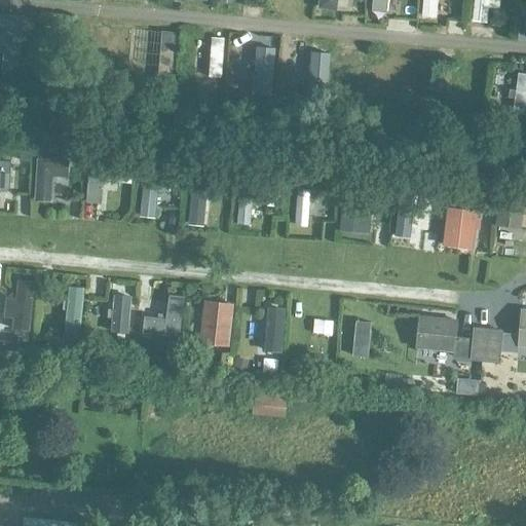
[(166,0),(165,9),(179,11),(180,0),(166,0)]
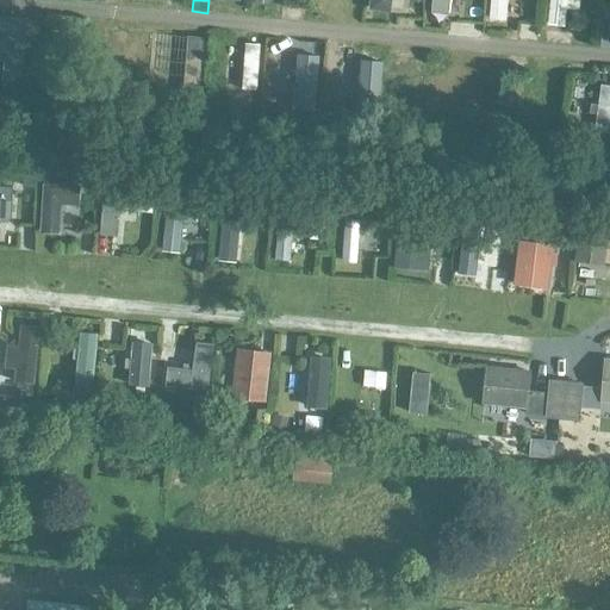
[(391,27),(391,0),(372,0),(371,27),(391,27)]
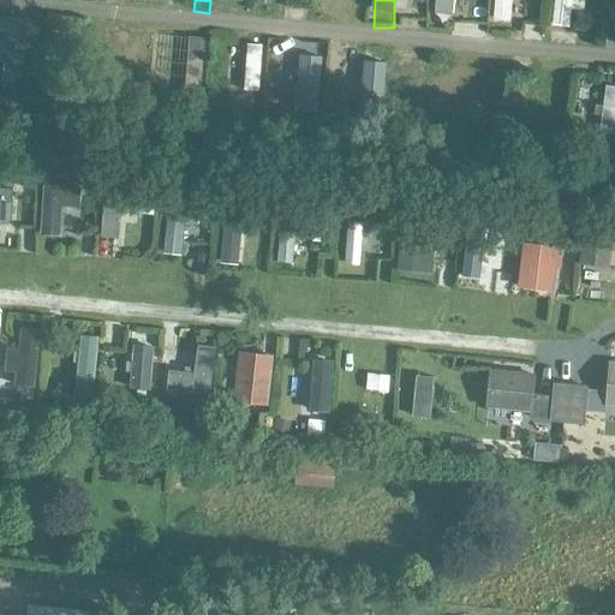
[(435,0),(434,13),(447,15),(448,0),(435,0)]
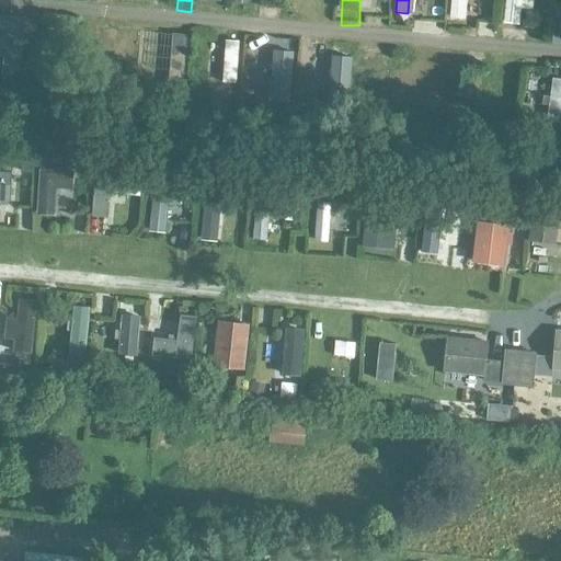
[(467,0),(450,0),(450,16),(466,18),(467,0)]
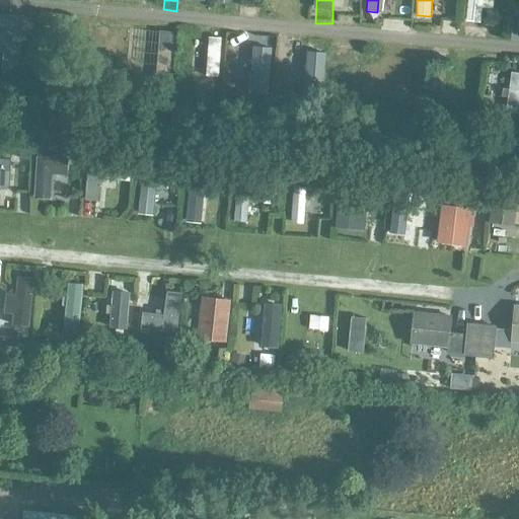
[(485,0),(468,0),(466,22),(478,23),(479,18),(485,18),(486,11),(479,11),(480,4),(485,5),(485,0)]
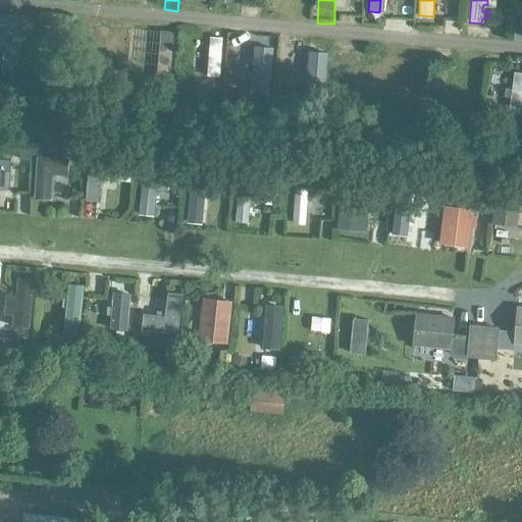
[(0,14),(0,43),(6,44),(3,69),(17,70),(23,17),(0,14)]
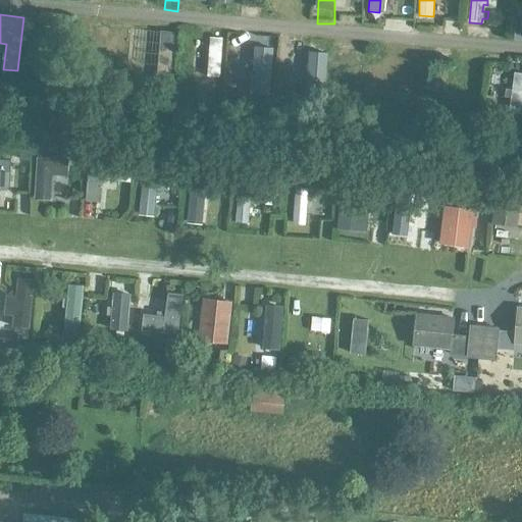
[(220,77),(222,39),(210,38),(208,76),(220,77)]
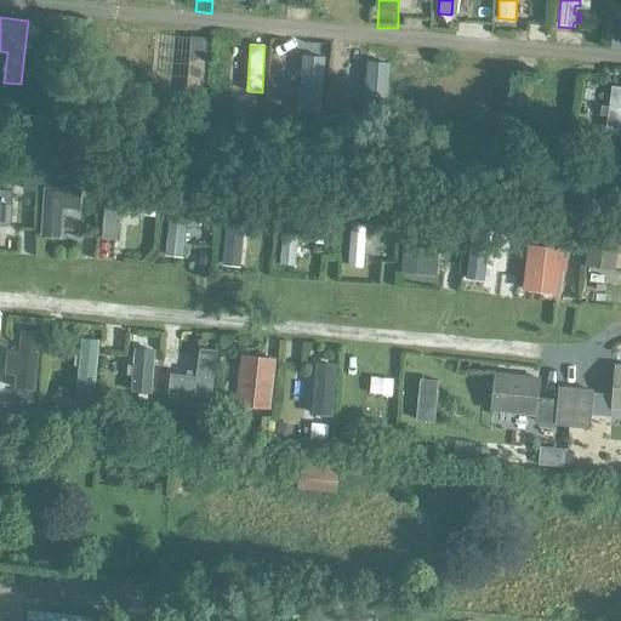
[(307,46),(300,110),(323,113),(330,49),(307,46)]
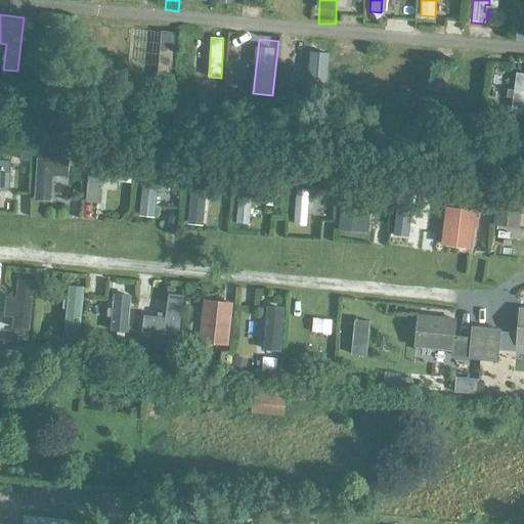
[(14,74),(5,73),(3,87),(12,87),(14,74)]
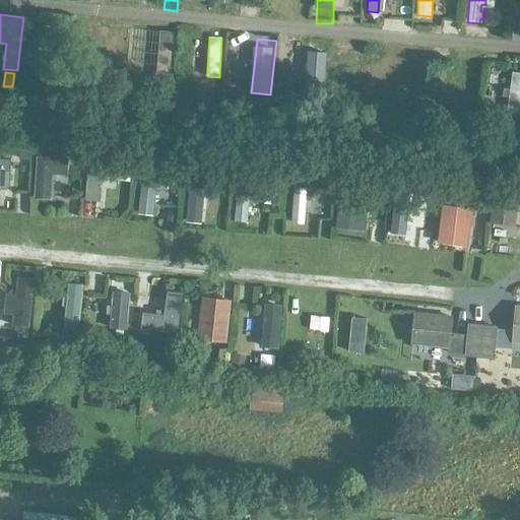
[(519,108),(519,74),(512,73),(507,112),(519,114),(519,108)]
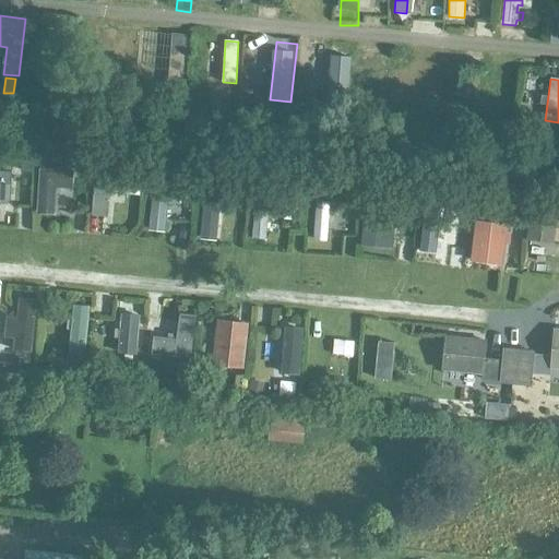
[(12,141),(0,140),(0,161),(9,162),(12,141)]
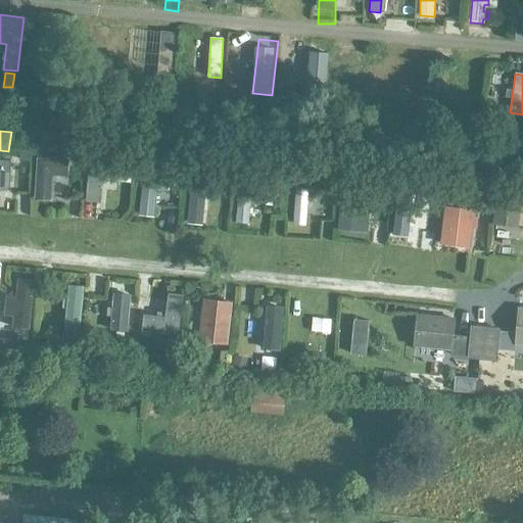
[(179,229),(228,233),(235,152),(186,148),(179,229)]
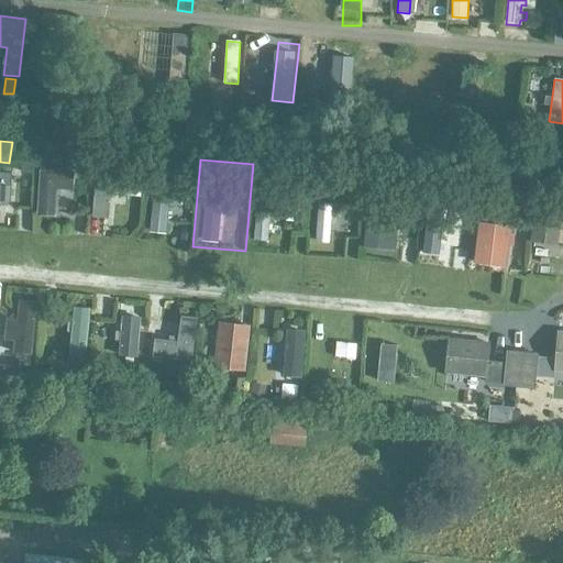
[(56,188),(74,189),(75,170),(40,169),(37,213),(55,213),(56,188)]
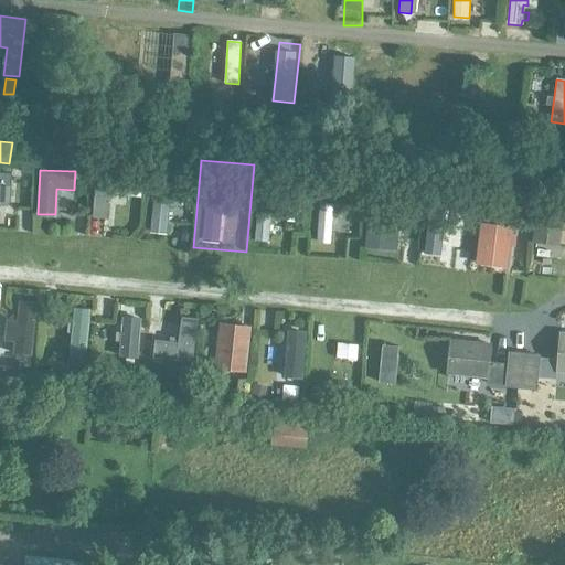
[(96,172),(93,216),(109,217),(113,173),(96,172)]
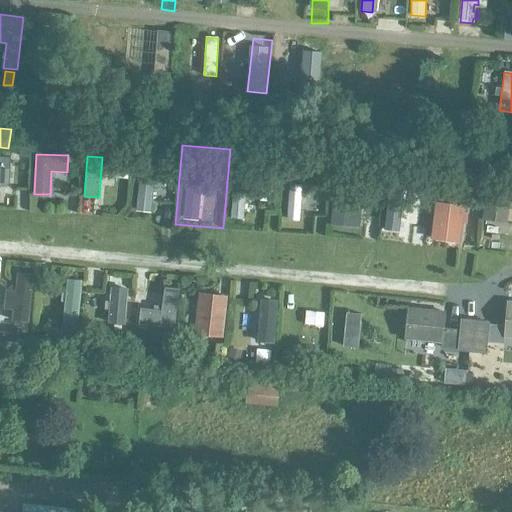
[(138,203),(152,205),(155,179),(158,180),(159,169),(155,169),(155,163),(142,162),(138,203)]
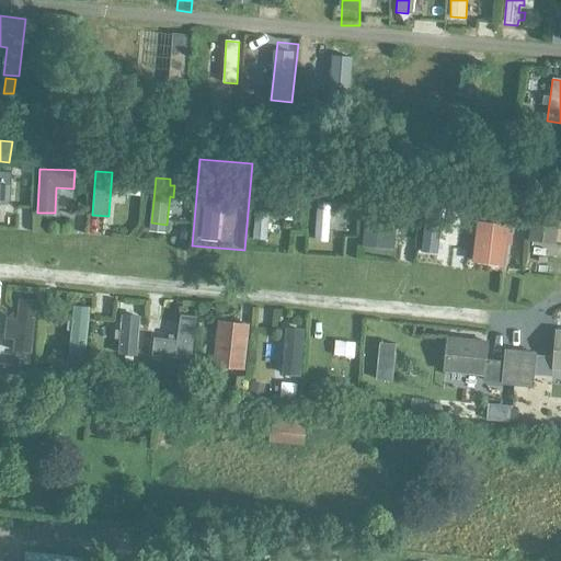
[(286,186),(276,185),(275,205),(285,206),(286,186)]
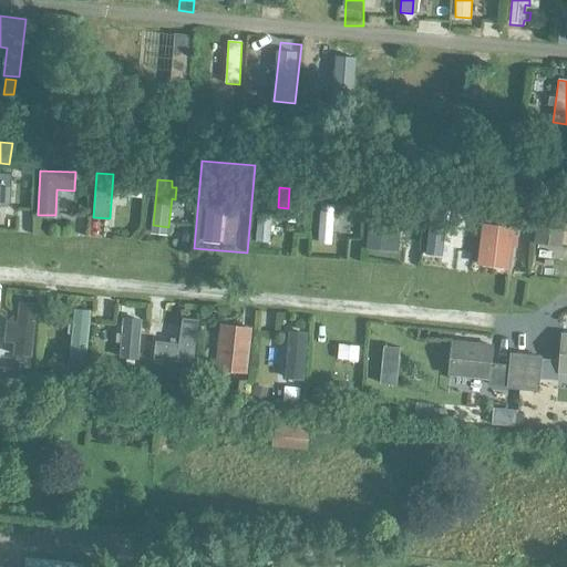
[(350,195),(349,206),(366,207),(367,197),(350,195)]
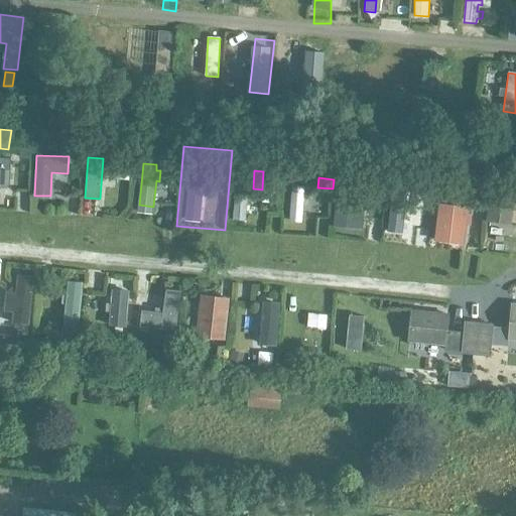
[(493,194),(511,197),(513,184),(495,182),(493,194)]
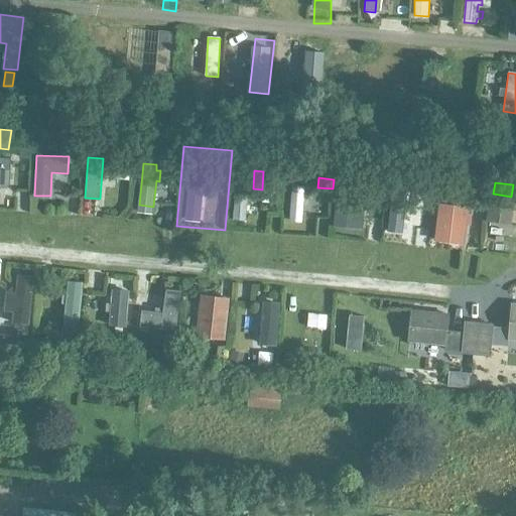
[(245,221),(247,185),(236,184),(233,220),(245,221)]
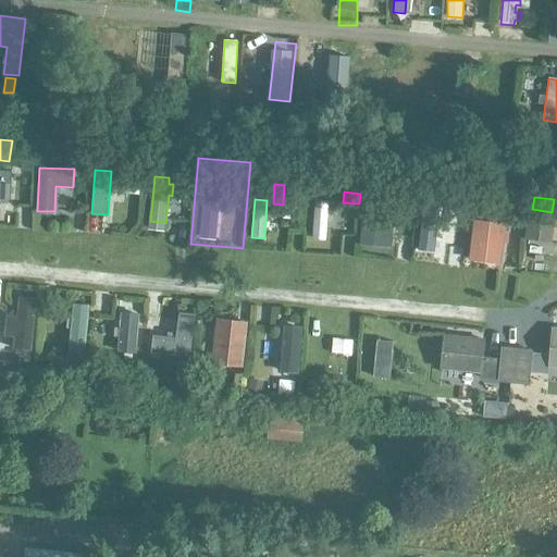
[(366,213),(381,214),(382,200),(368,199),(366,213)]
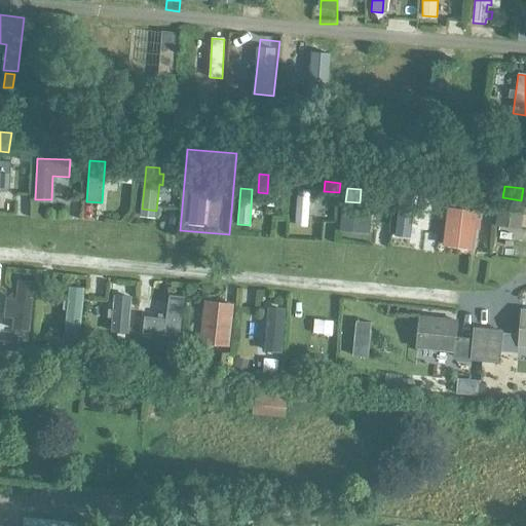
[(298,189),(295,226),(308,227),(310,190),(298,189)]
